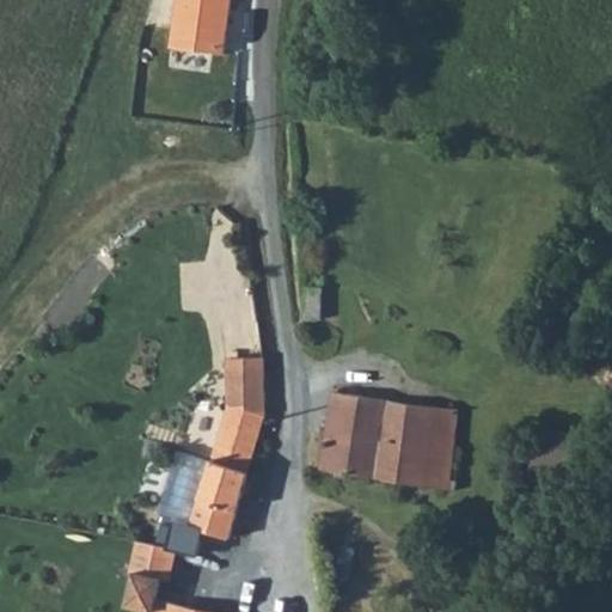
[(177,0),(171,48),(225,55),(231,0),(177,0)]
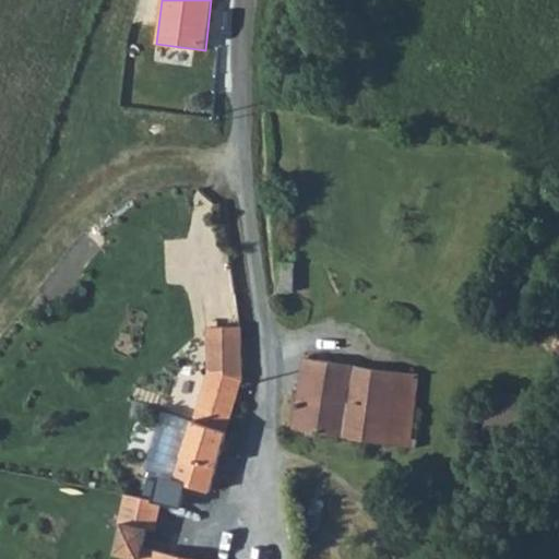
[(295,293),(295,263),(280,264),(278,292),(295,293)]
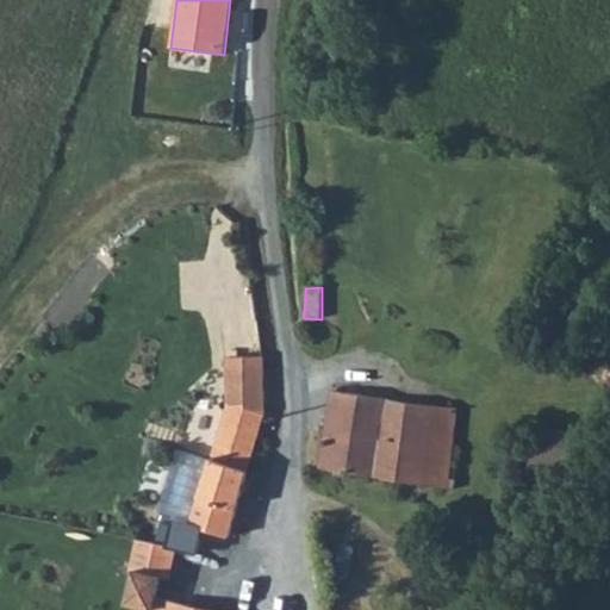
[(259,359),(226,360),(228,406),(210,462),(198,499),(192,524),(174,521),(168,548),(176,549),(198,555),(201,537),(225,543),(262,416),(259,359)]
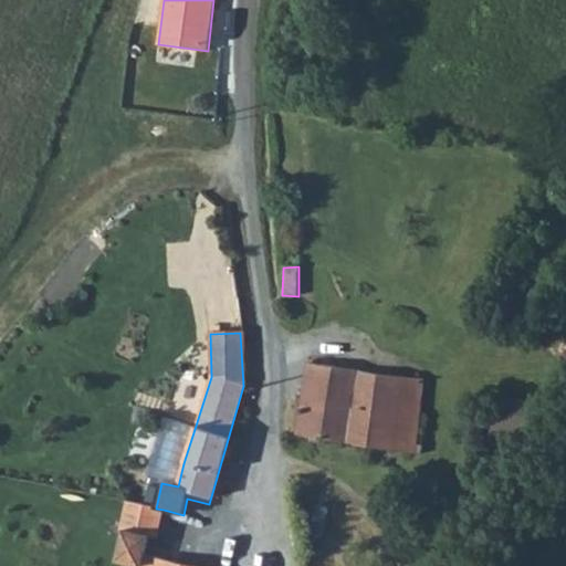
[(415,443),(425,380),(307,364),(297,435),(420,453),(421,444),(415,443)]
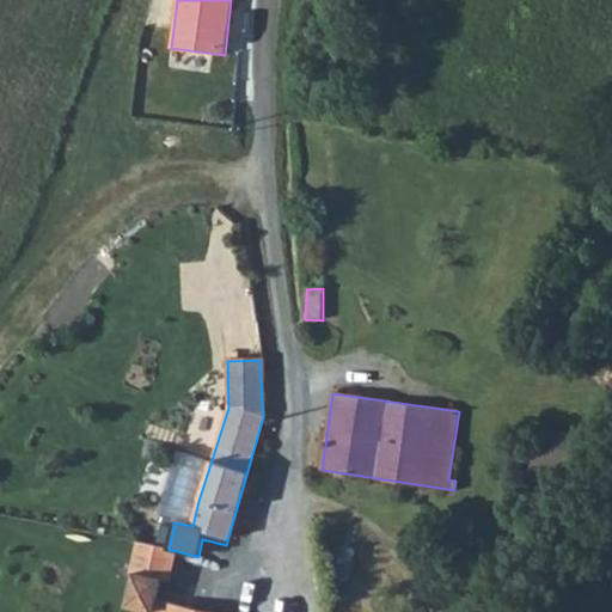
[(199,501),(210,464),(196,459),(185,496),(199,501)]
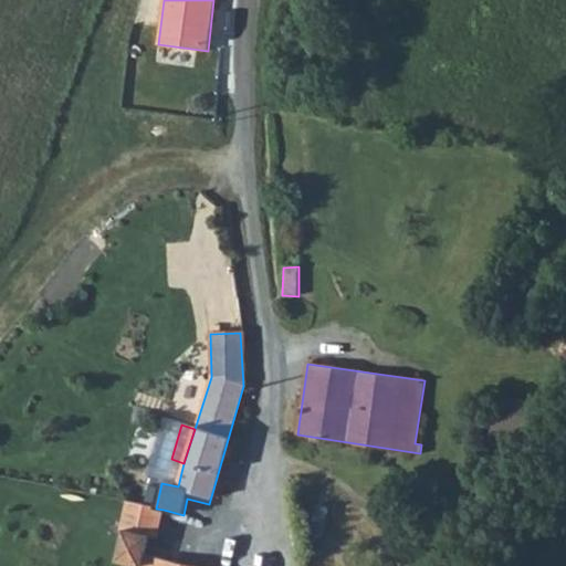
[(156,509),(126,501),(119,531),(123,532),(116,563),(129,565),(140,565),(144,556),(147,538),(156,541),(164,510),(156,509)]
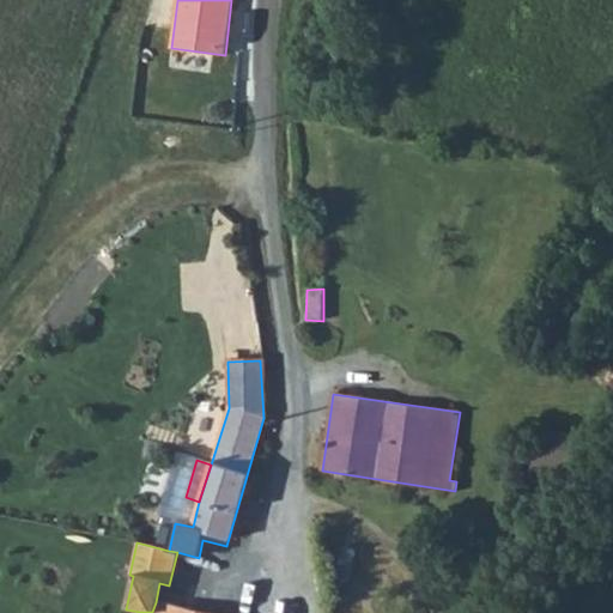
[(204,612),(156,602),(152,612),(204,612)]
